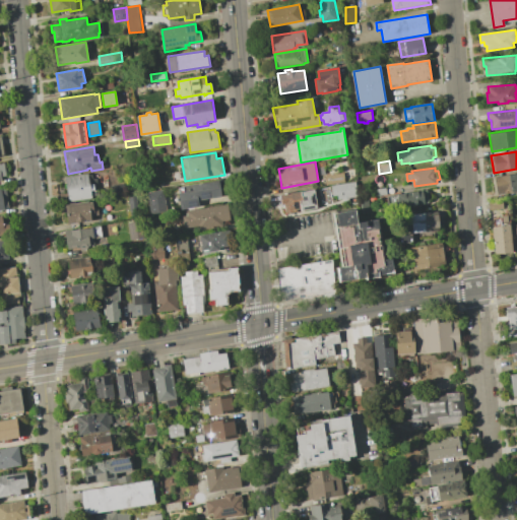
[(344,173),(345,181),(327,185),(326,176),(344,173)]
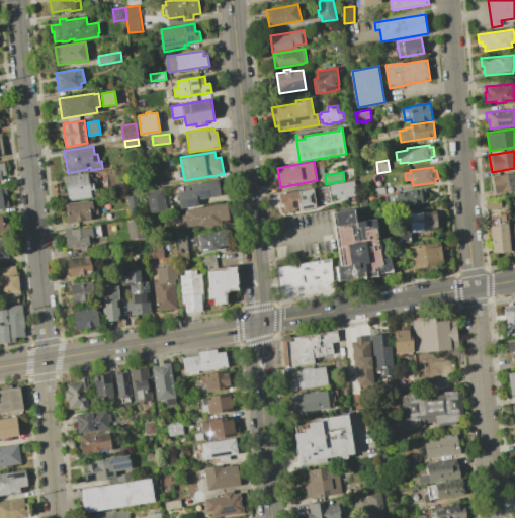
[(514,190),(494,194),(492,176),(514,172),(514,190)]
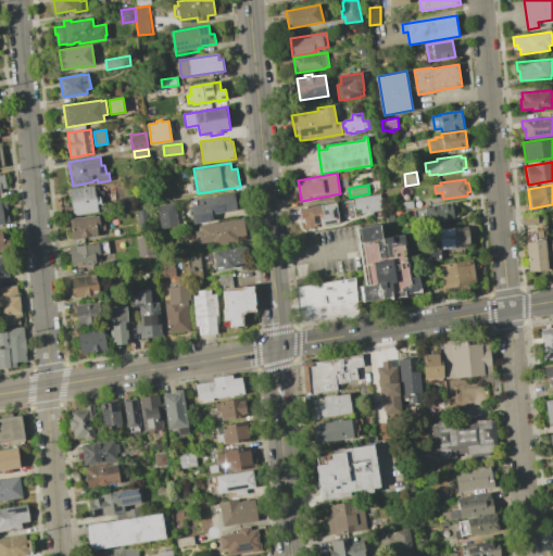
[(95,186),(97,198),(101,197),(102,203),(98,204),(99,211),(75,215),(71,190),(95,186)]
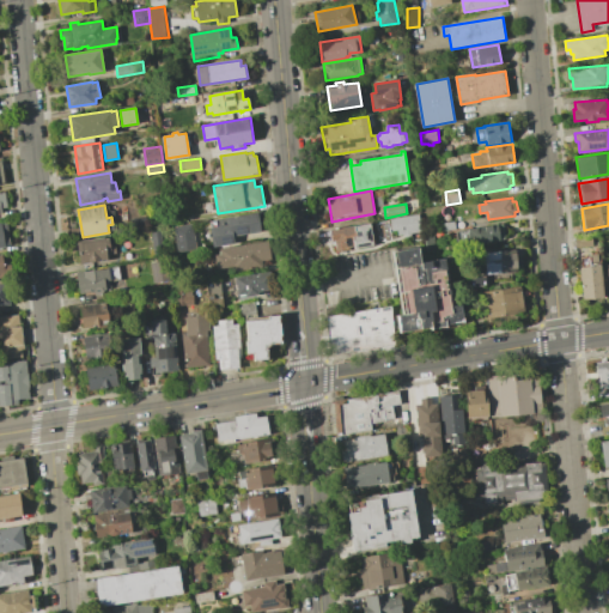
[(260,213),(262,231),(235,236),(236,243),(214,247),(212,228),(218,226),(217,219),(260,213)]
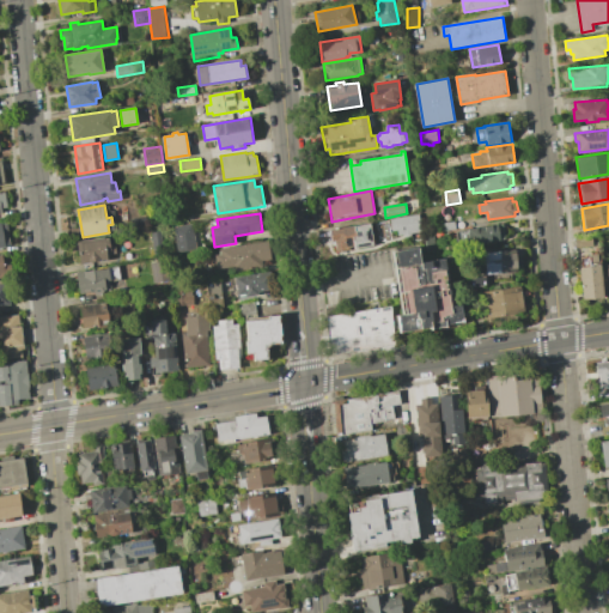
[(420,214),(422,231),(412,232),(413,236),(406,237),(406,234),(399,235),(399,230),(393,231),(391,219),(420,214)]
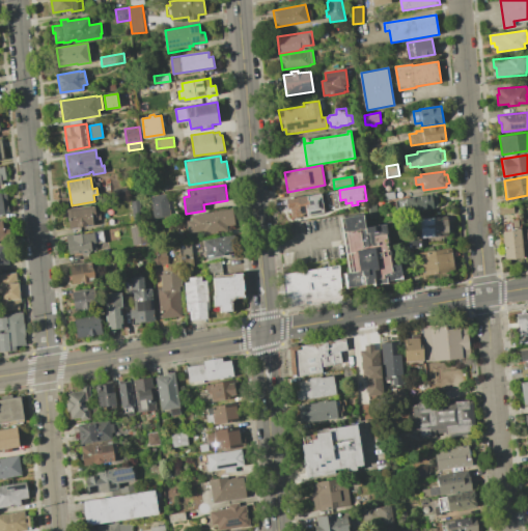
[(129,197),(120,198),(119,188),(128,187),(129,197)]
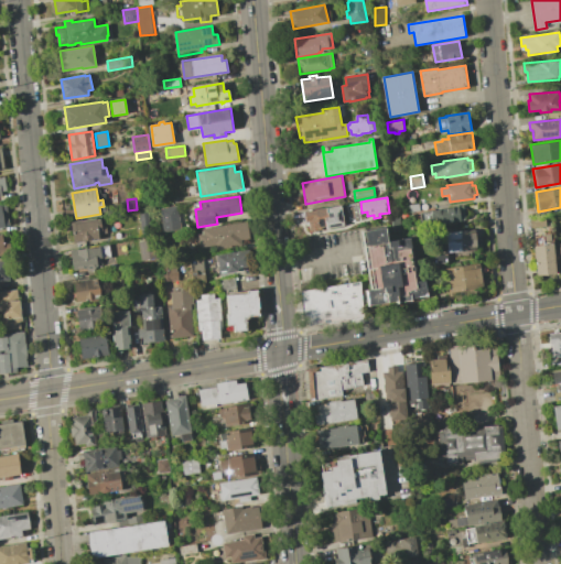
[(0,205),(8,204),(11,226),(0,227),(0,205)]
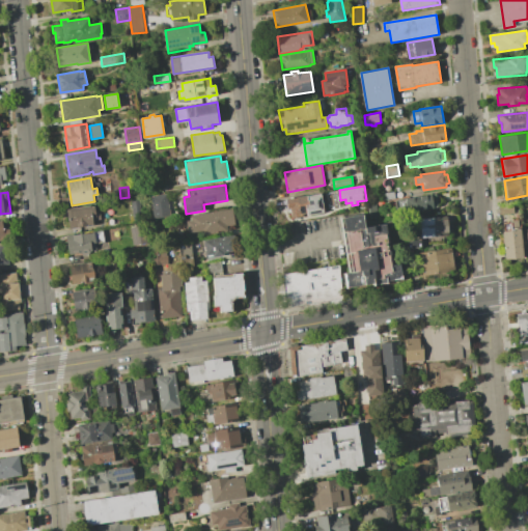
[(168,193),(172,215),(155,218),(151,196),(168,193)]
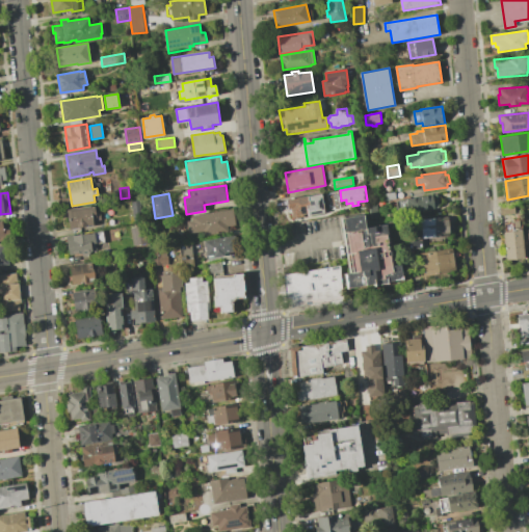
[(322,193),(325,213),(310,216),(309,213),(305,213),(305,216),(293,218),(292,209),(289,209),(288,200),(322,193)]
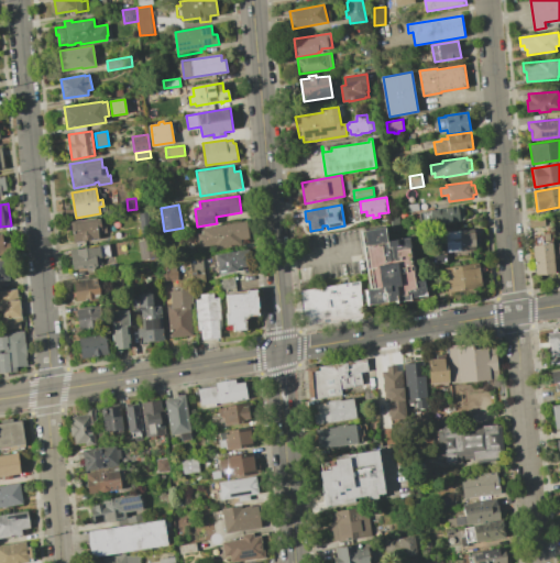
[(430,210),(463,206),(465,222),(440,225),(440,223),(432,224),(430,210)]
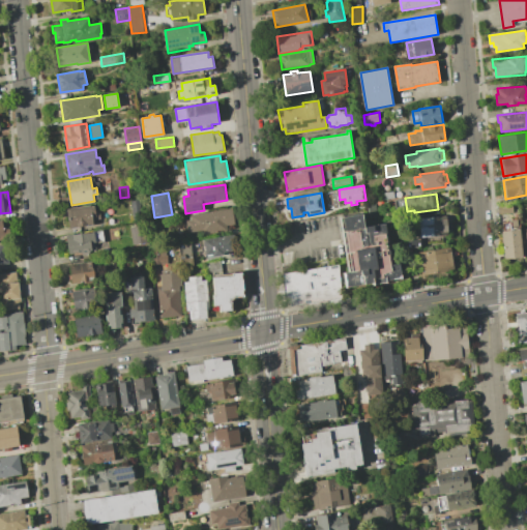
[(141,200),(144,217),(135,219),(132,201),(141,200)]
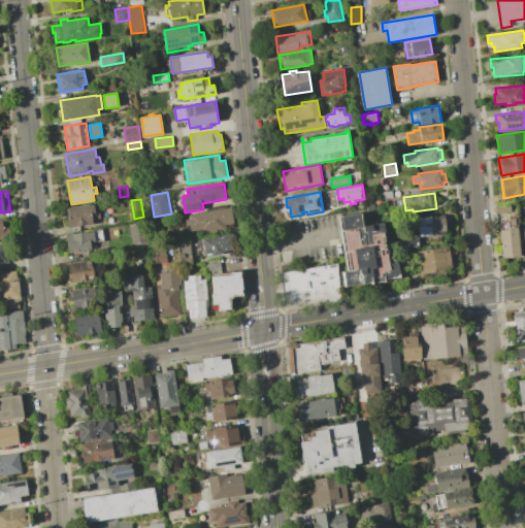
[(95,204),(97,215),(101,213),(101,217),(94,218),(94,224),(70,227),(67,208),(95,204)]
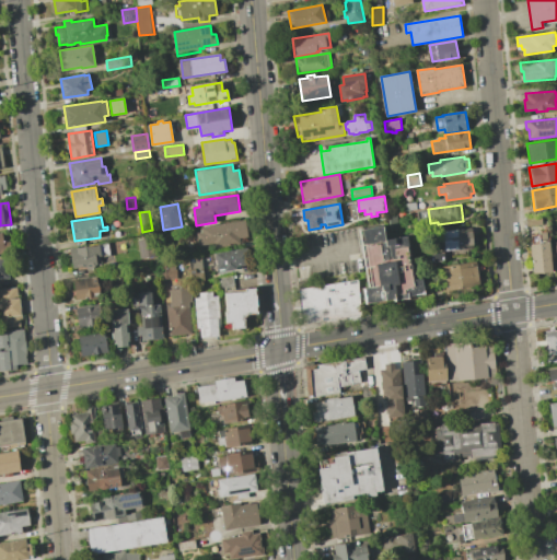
[(246,220),(248,237),(240,238),(241,244),(199,251),(197,233),(202,232),(202,226),(246,220)]
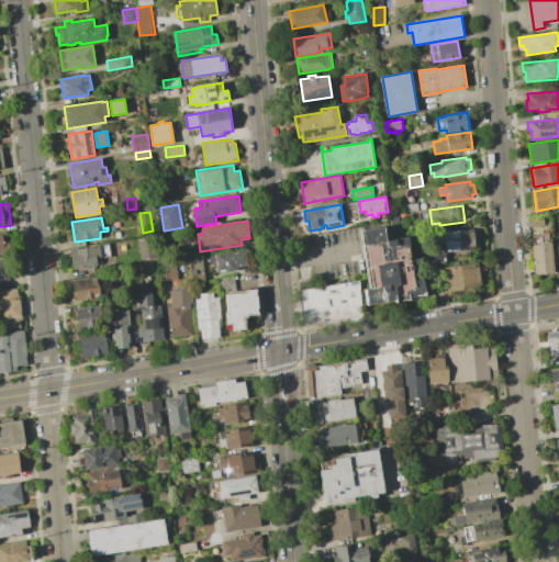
[(383,227),(386,242),(409,237),(410,247),(407,247),(411,265),(409,266),(410,270),(412,270),(414,281),(423,279),(426,294),(410,298),(410,299),(397,301),(397,300),(368,304),(365,289),(370,288),(360,231),(383,227)]
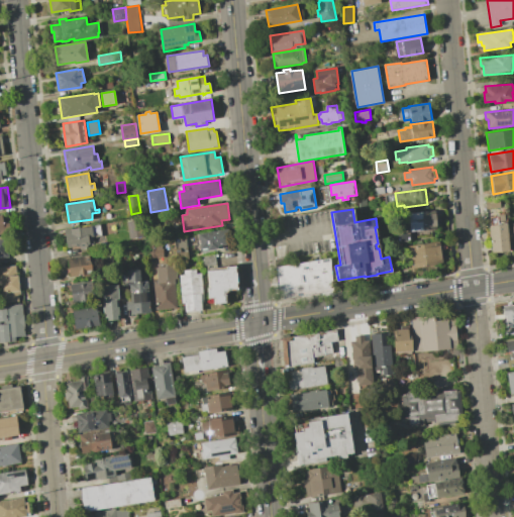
[(435,211),(437,229),(410,231),(408,213),(435,211)]
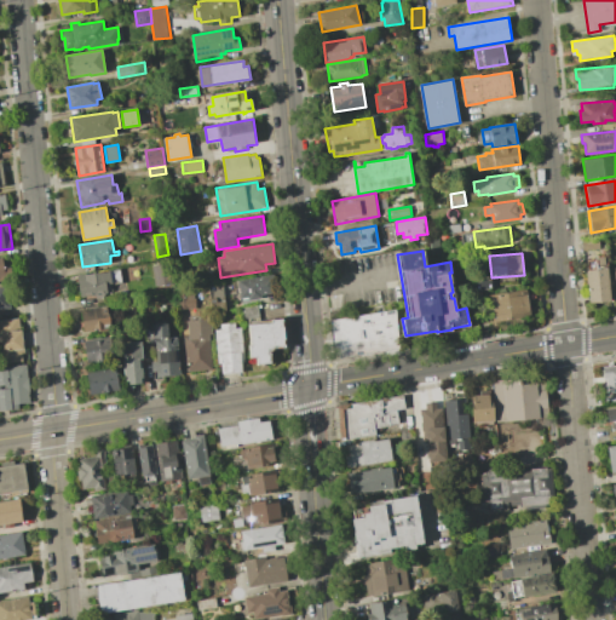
[(589,270),(608,265),(605,257),(588,262),(589,270)]
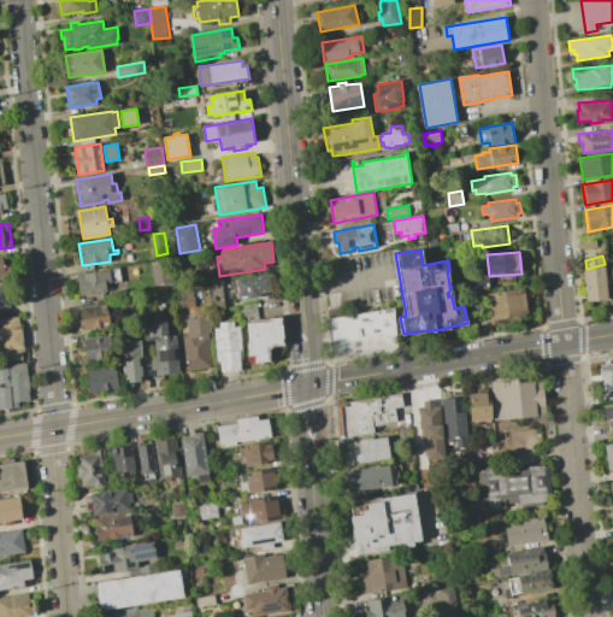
[(0,281),(13,280),(10,264),(5,265),(4,257),(0,257),(0,281)]
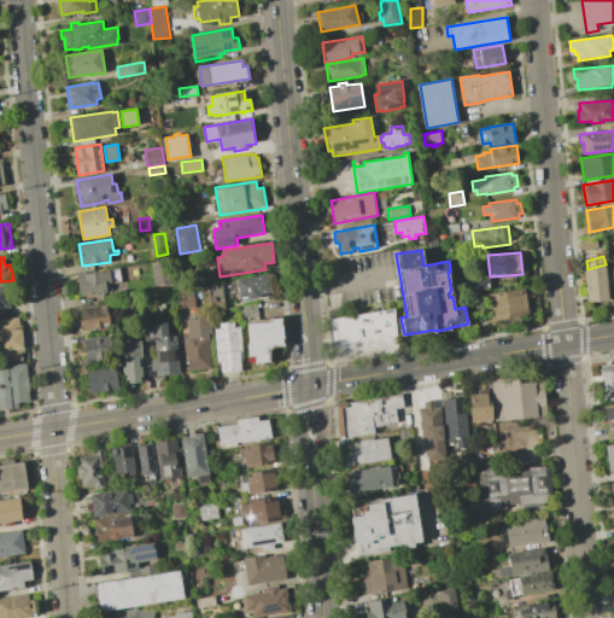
[(173,283),(157,285),(153,264),(169,261),(173,283)]
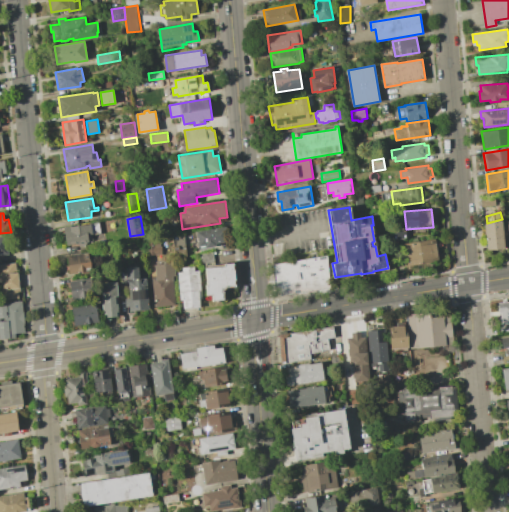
[(486,230),(485,223),(493,222),(493,221),(502,220),(505,249),(488,251),(486,235),(485,235),(485,230),(486,230)]
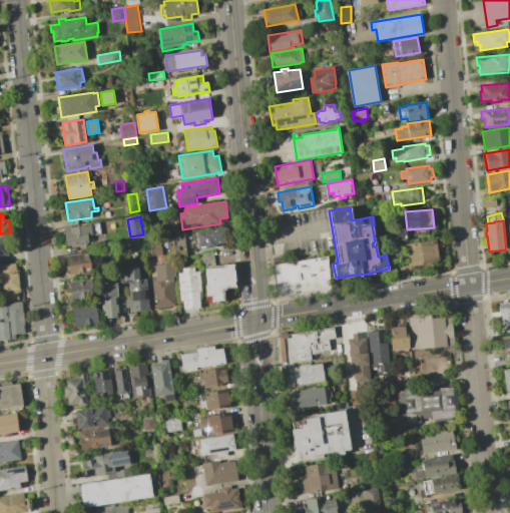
[(67,245),(65,231),(70,230),(70,227),(92,224),(94,242),(67,245)]
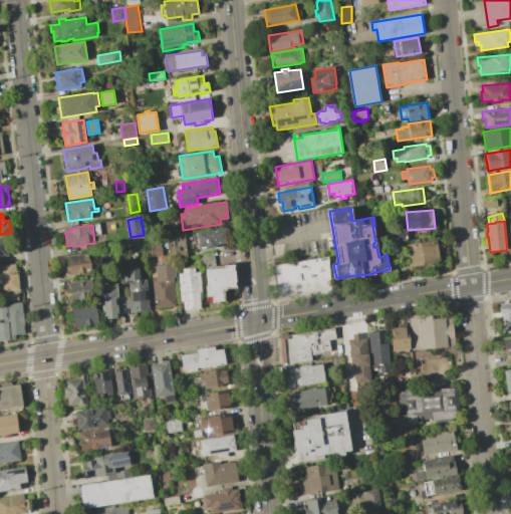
[(227,227),(230,242),(217,245),(217,246),(201,249),(198,233),(227,227)]
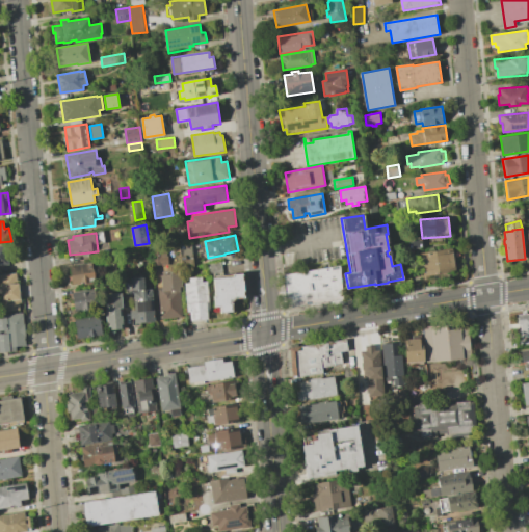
[(192,243),(194,264),(182,265),(180,244),(192,243)]
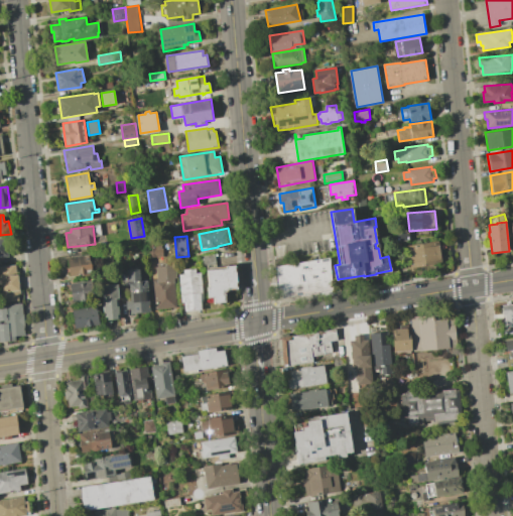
[(0,238),(5,238),(8,256),(0,257),(0,238)]
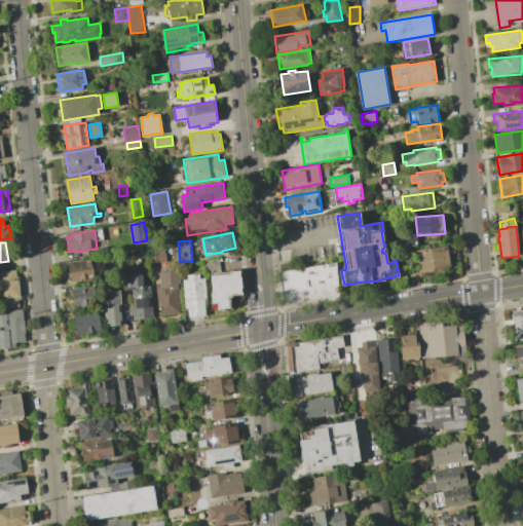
[(415,255),(415,250),(446,245),(447,250),(448,250),(451,268),(416,273),(413,255),(415,255)]
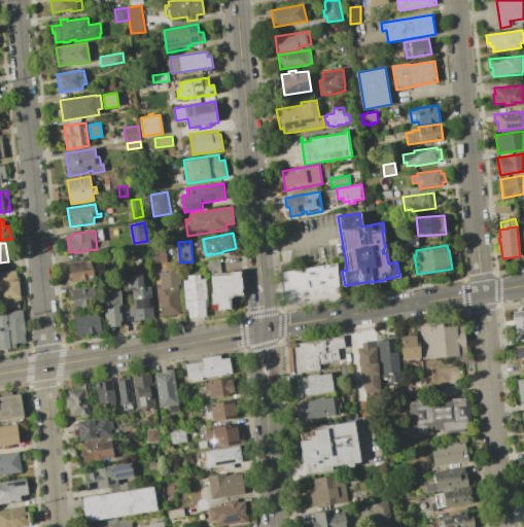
[(168,261),(153,262),(153,247),(167,246),(168,261)]
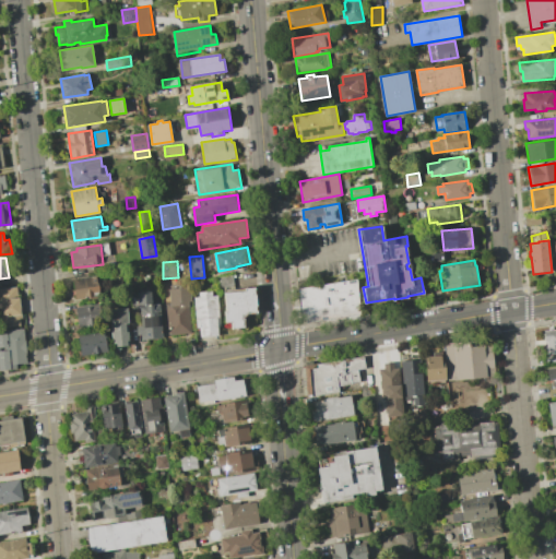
[(97,276),(101,297),(77,299),(73,280),(97,276)]
